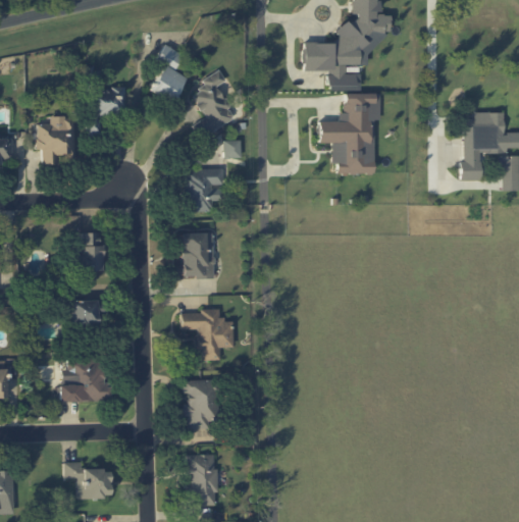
[(305,41),(304,70),(330,70),(328,74),(327,86),(336,90),(360,91),(361,73),(347,73),(347,64),(367,65),(383,32),(391,32),(391,14),(377,14),(377,13),(377,0),(352,0),(352,24),(344,20),(338,33),(338,42),(305,41)]
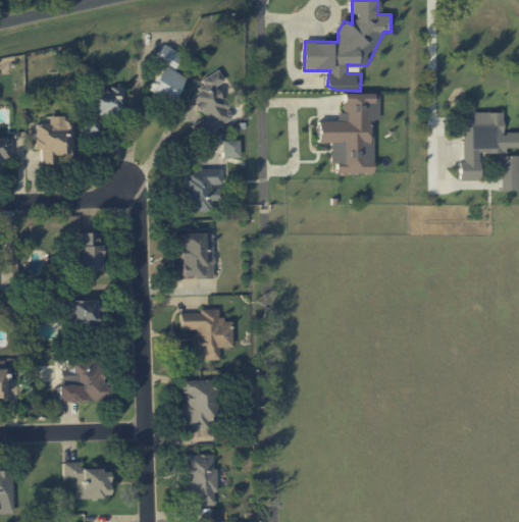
[(151,90),(173,102),(188,74),(177,69),(186,55),(165,45),(157,60),(164,64),(151,90)]
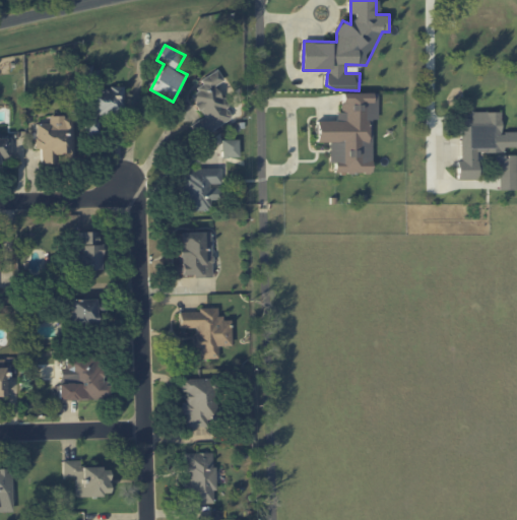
[(236,118),(216,86),(227,80),(219,69),(202,80),(206,86),(192,94),(205,117),(192,126),(200,139),(236,118)]
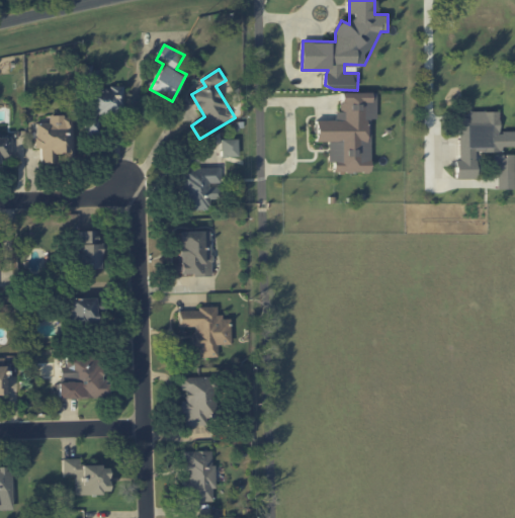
[(123,86),(85,89),(88,131),(112,130),(111,112),(125,111),(123,86)]
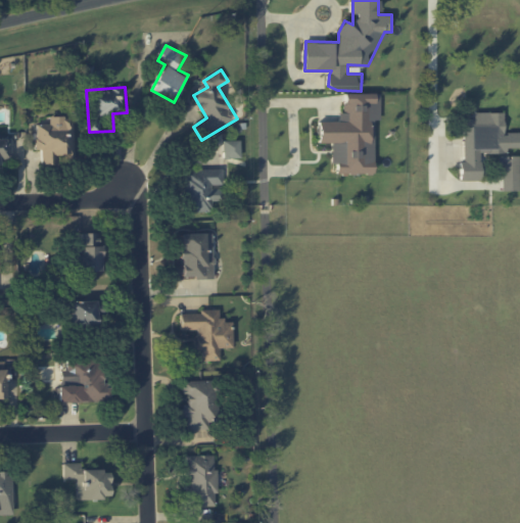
[(507,112),(475,112),(475,119),(465,119),(466,160),(462,160),(462,180),(482,180),(482,153),(507,153),(507,112)]
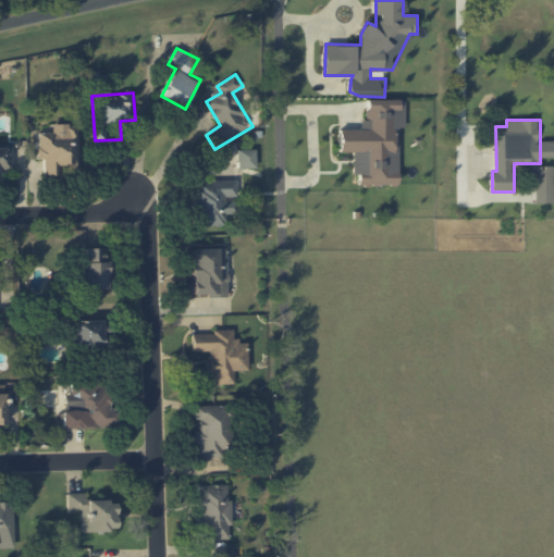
[(41,132),(40,160),(47,160),(47,176),(62,176),(62,168),(81,168),(82,124),(54,124),(54,132),(41,132)]
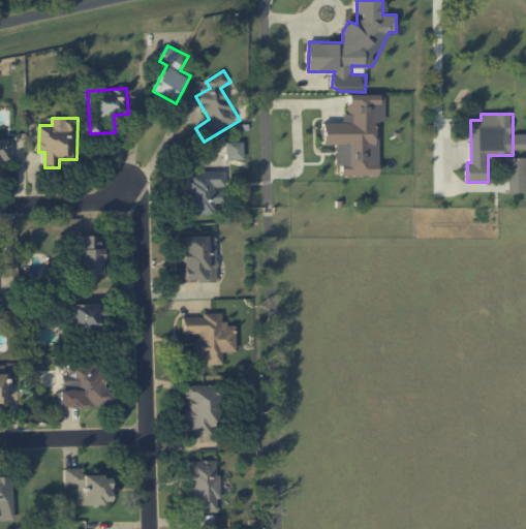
[(323,122),(323,145),(337,145),(337,165),(343,165),(343,176),(380,176),(380,122),(323,122)]
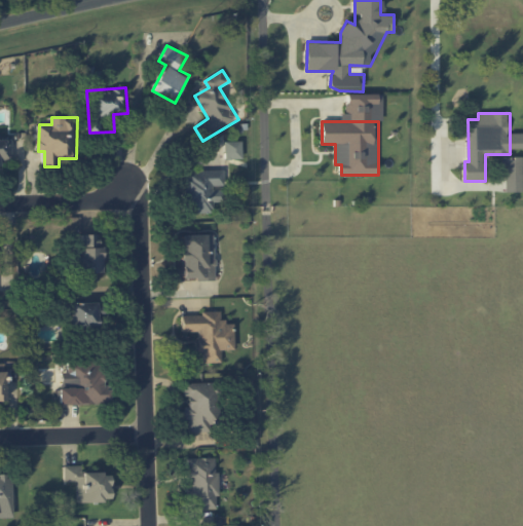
[(227,159),(245,158),(244,141),(226,142),(227,159)]
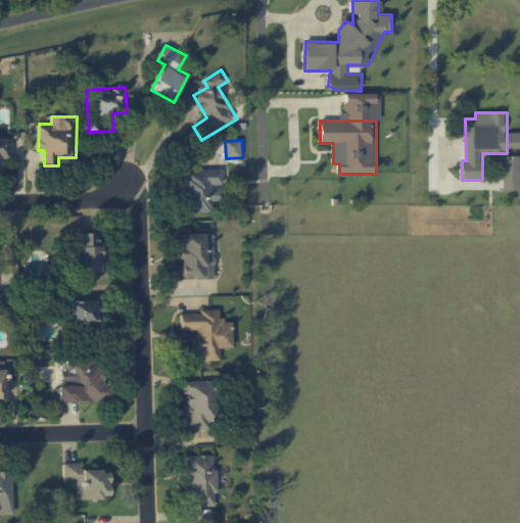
[(503,191),(519,191),(519,156),(502,156),(503,191)]
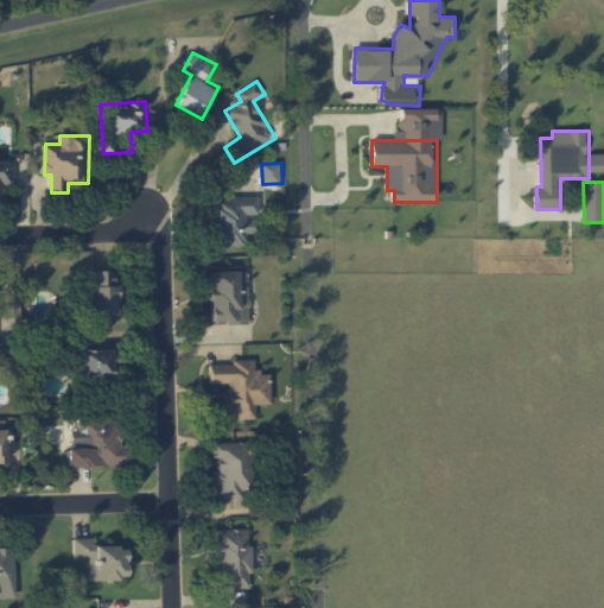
[(248,246),(248,233),(256,233),(256,216),(261,216),(261,196),(211,197),(213,246),(248,246)]
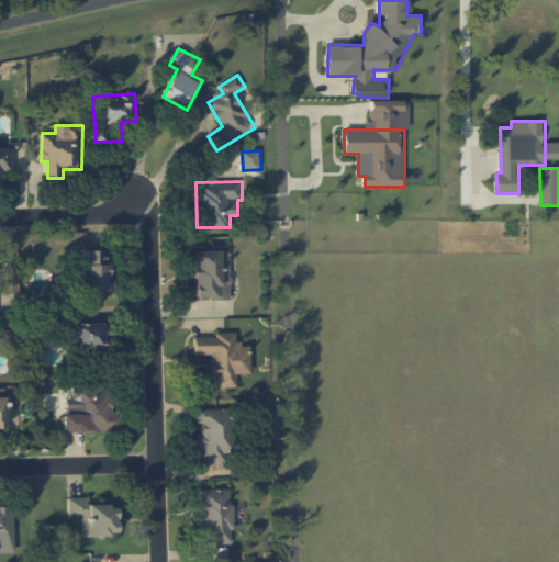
[(88,250),(87,268),(79,268),(79,291),(112,292),(112,250),(88,250)]
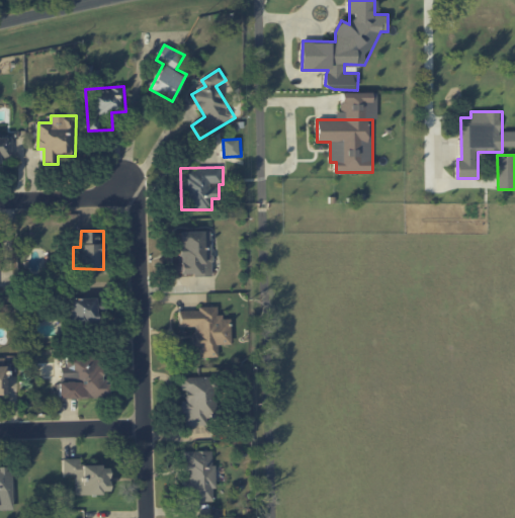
[(212,231),(181,231),(180,246),(180,275),(212,275),(212,231)]
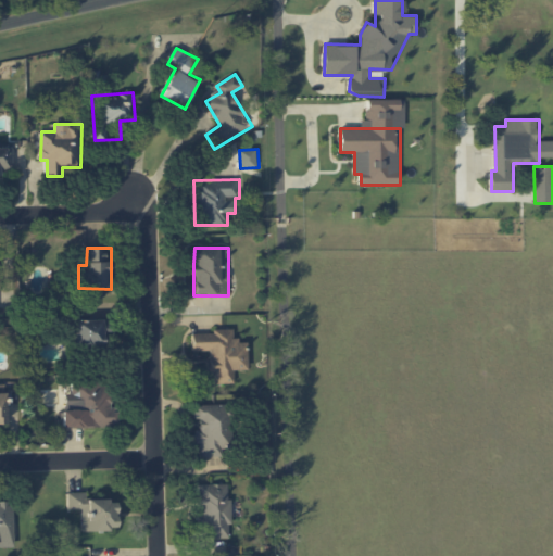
[(107,346),(107,337),(110,337),(110,319),(76,320),(77,348),(107,346)]
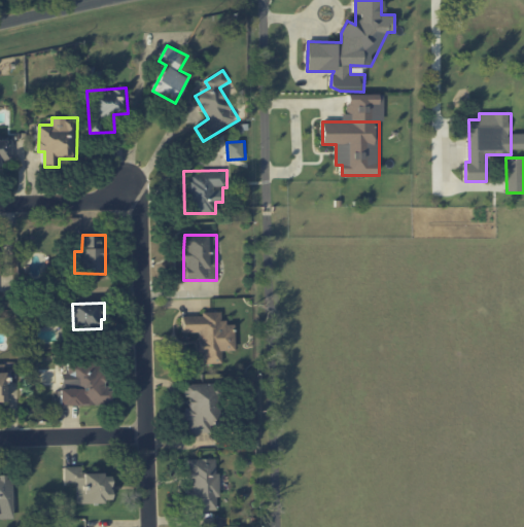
[(184,314),(184,332),(198,332),(198,362),(224,362),(223,350),(236,350),(236,322),(222,322),(222,314),(184,314)]
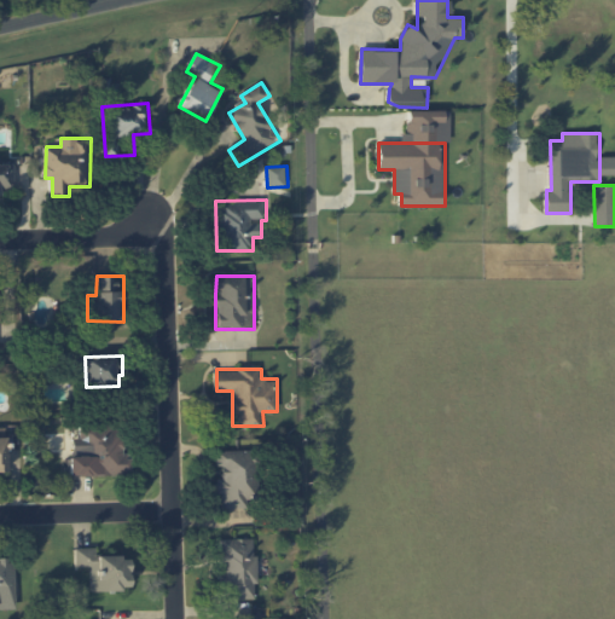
[(73,475),(128,474),(127,422),(81,423),(81,438),(71,438),(73,475)]
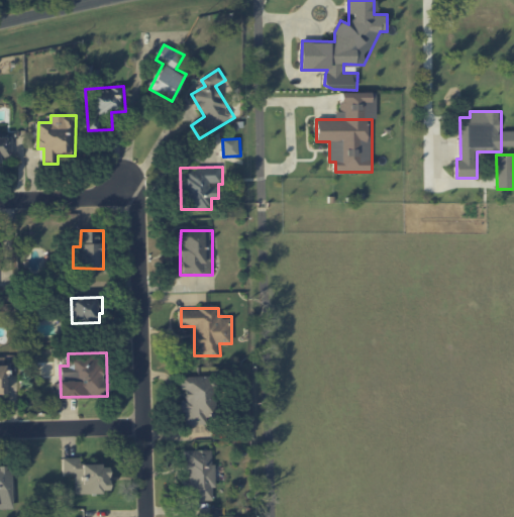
[(187,424),(217,424),(215,376),(182,377),(182,390),(186,390),(187,399),(183,399),(183,413),(187,413),(187,424)]
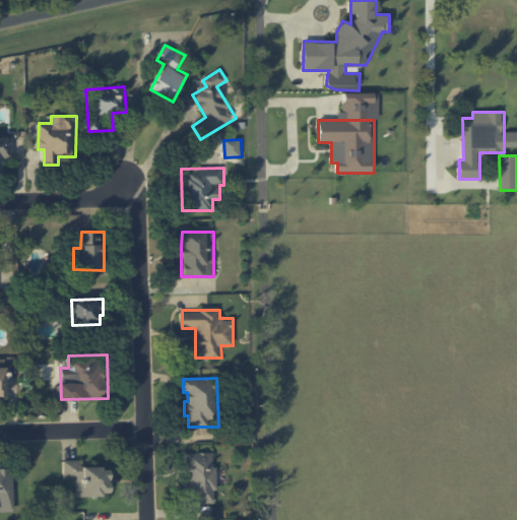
[(216,503),(216,452),(186,453),(187,503),(216,503)]
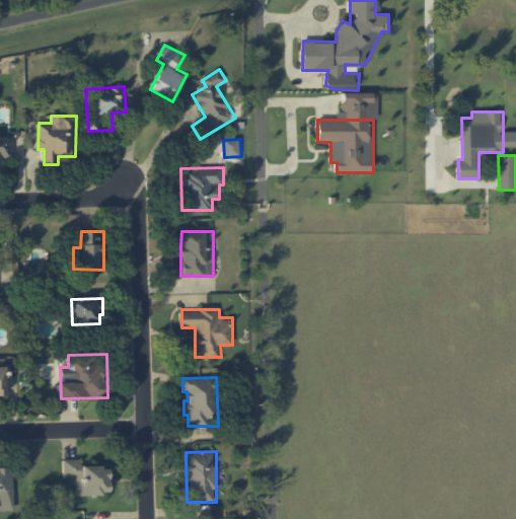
[(78,495),(114,494),(113,466),(82,467),(82,459),(65,459),(65,475),(78,475),(78,495)]
